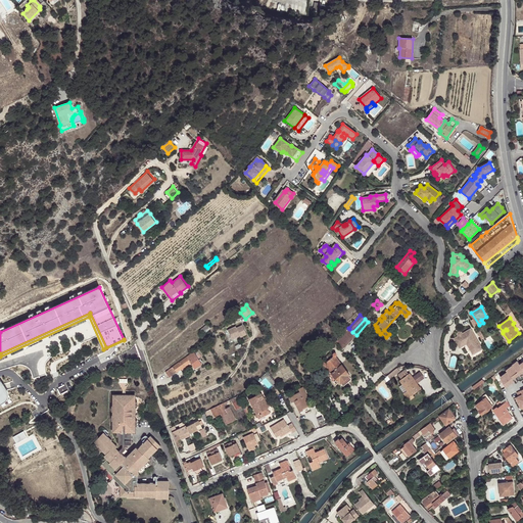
[(227,331),(231,340),(239,336),(240,338),(246,335),(242,326),(236,329),(235,327),(227,331)]
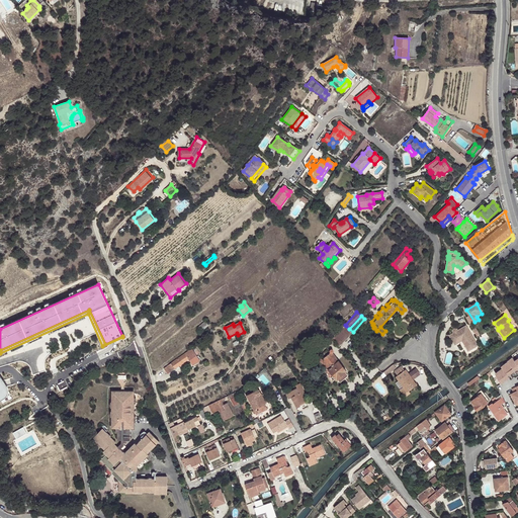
[(349,329),(346,326),(345,326),(341,323),(339,325),(343,329),(333,340),(341,347),(353,333),(353,332),(349,329)]
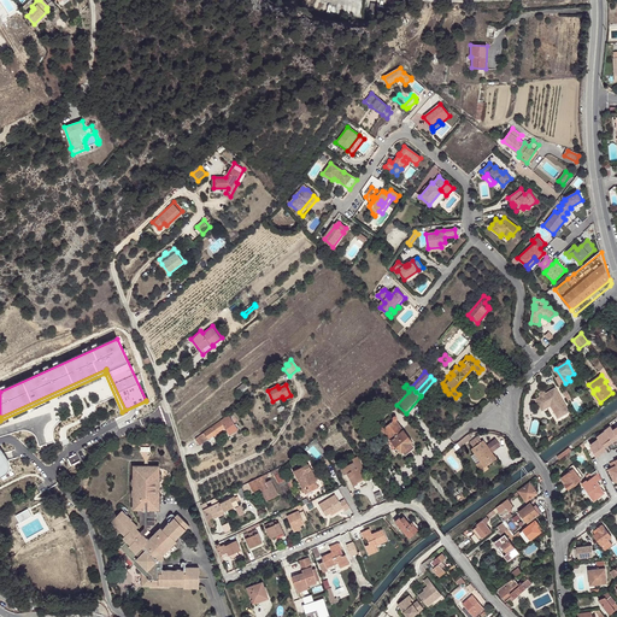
[(548,403),(551,406),(558,418),(570,412),(556,387),(546,393),(545,392),(542,391),(540,392),(540,395),(540,397),(535,400),(540,407),(548,403)]
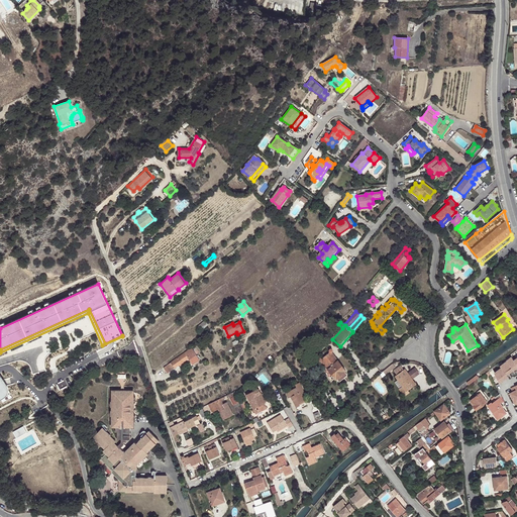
[(165,368),(168,374),(180,366),(184,363),(189,358),(193,365),(200,359),(192,348),(165,368)]
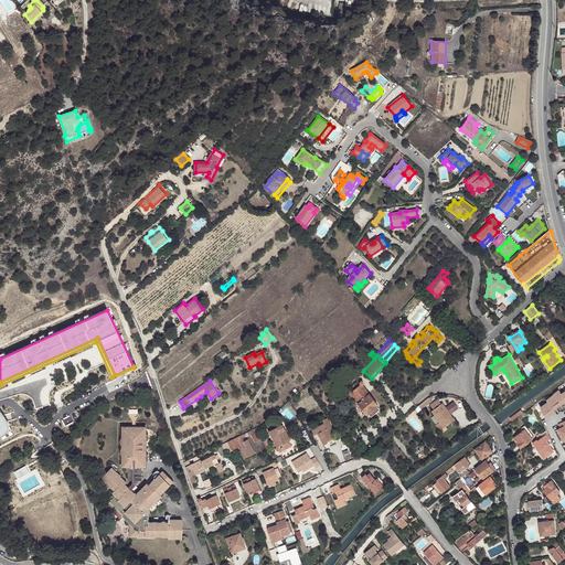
[(372,417),(373,417),(380,413),(381,411),(379,407),(380,406),(364,386),(365,386),(365,384),(365,383),(363,383),(362,383),(361,384),(362,386),(353,393),(352,392),(350,393),(349,394),(349,395),(348,396),(364,417),(368,415),(369,415),(370,415),(372,417)]
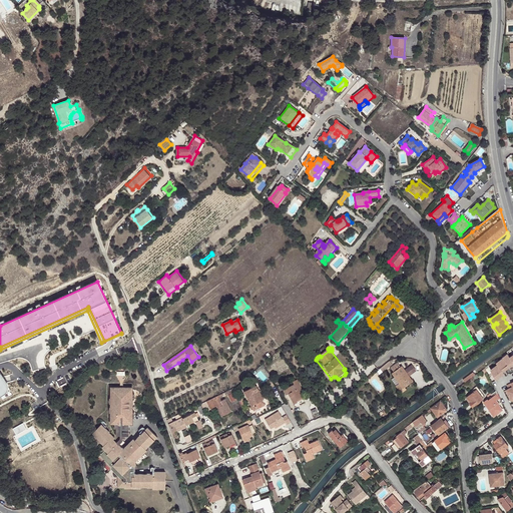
[(510,357),(509,354),(497,362),(498,364),(501,370),(506,367),(507,369),(512,364),(512,362),(510,357)]
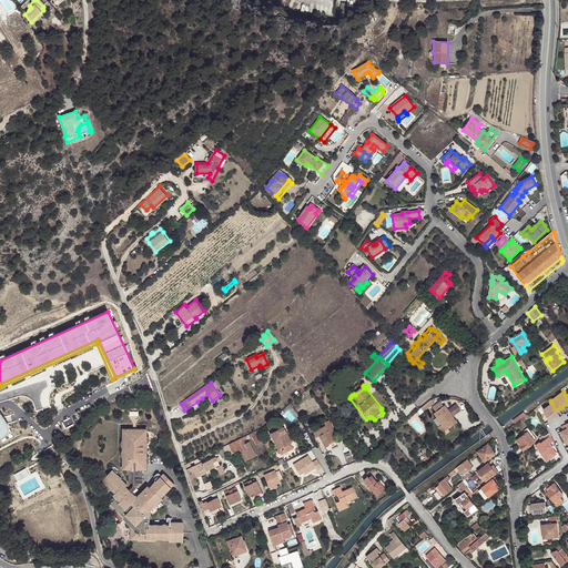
[(435,403),(433,399),(430,401),(422,407),(422,408),(424,411),(435,403)]
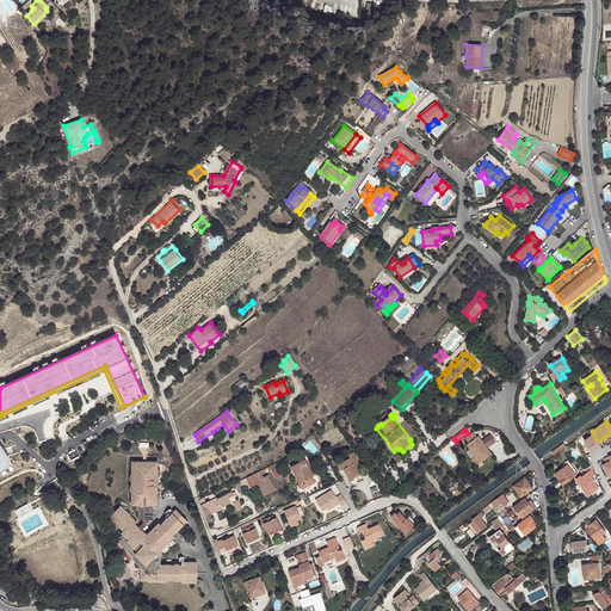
[(474,432),(467,438),(470,443),(468,444),(476,457),(481,462),(482,461),(493,454),(488,446),(483,440),(480,436),(477,437),(474,432)]
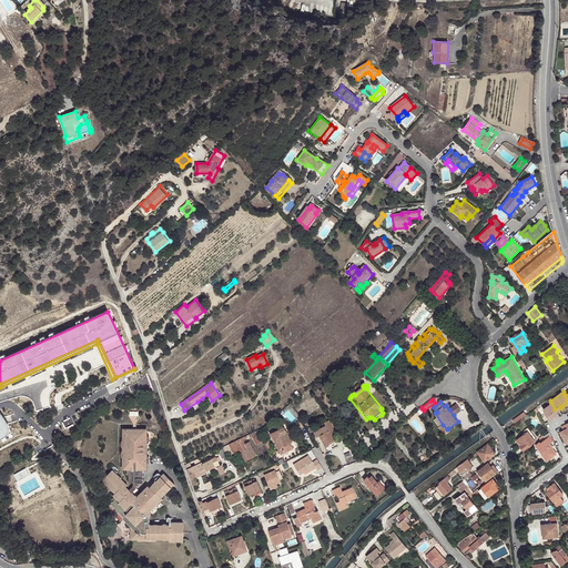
[(557,414),(556,412),(555,409),(551,403),(545,408),(550,419),(557,414)]
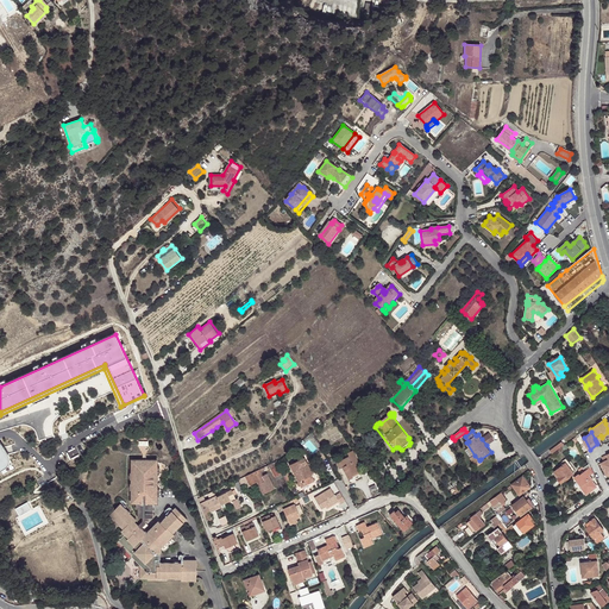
[(490,433),(482,439),(487,445),(495,439),(490,433)]
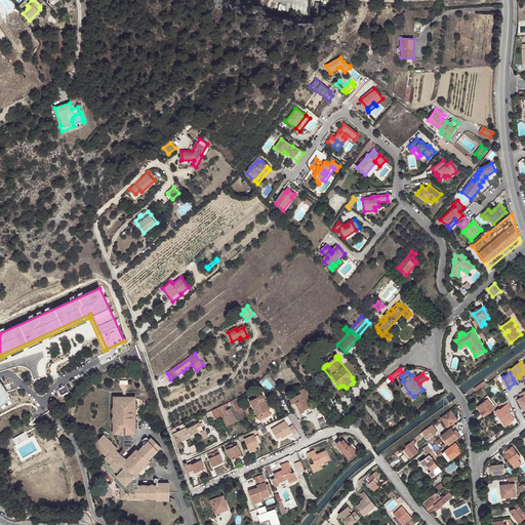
[(0,406),(10,400),(0,380),(0,406)]
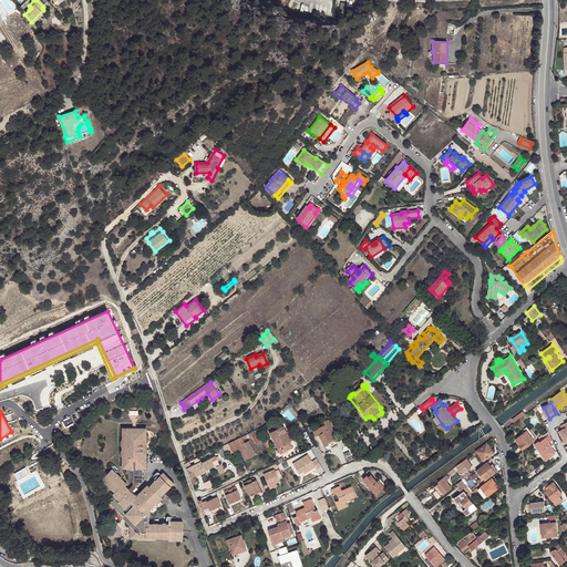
[(514,422),(525,414),(523,411),(512,419),(514,422)]
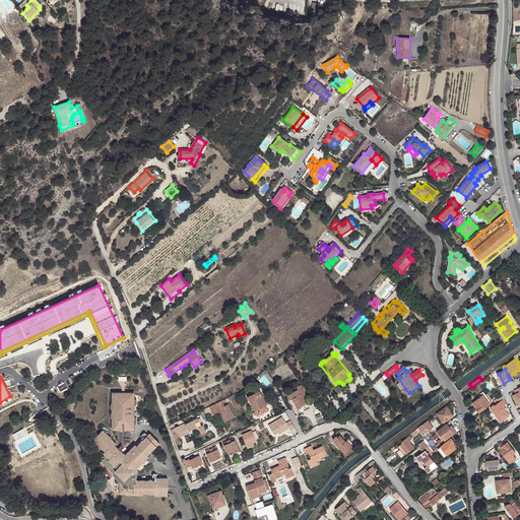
[(301,394),(302,396),(306,394),(301,385),(297,387),(298,389),(286,395),(288,400),(290,399),(301,394)]
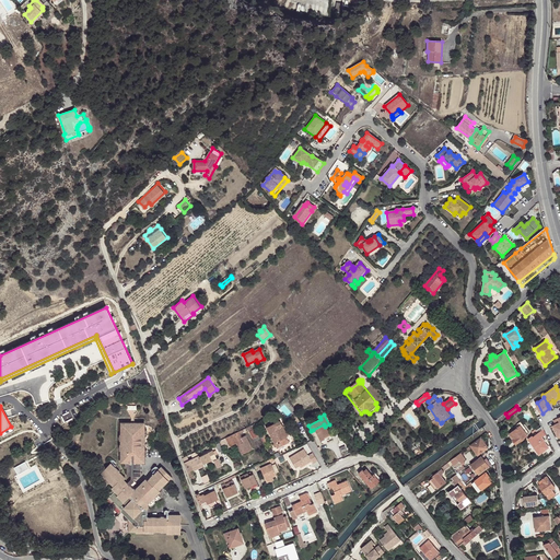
[(441,423),(436,419),(433,421),(439,429),(444,424),(442,422),(441,423)]
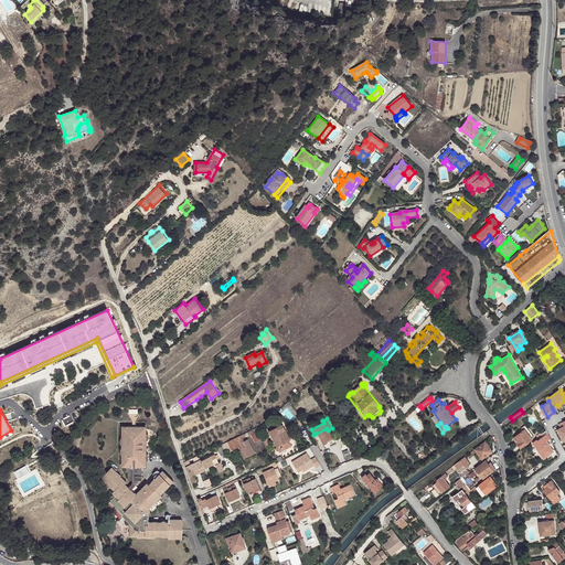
[(131,481),(127,486),(130,488),(135,483),(135,481),(139,480),(138,477),(141,477),(141,465),(141,462),(144,462),(144,459),(145,458),(147,457),(146,450),(144,451),(144,437),(146,437),(146,434),(145,430),(142,430),(141,429),(141,424),(118,425),(119,437),(117,437),(117,440),(117,444),(119,444),(120,447),(118,447),(118,450),(118,454),(120,454),(121,466),(125,466),(125,471),(127,471),(127,479),(131,478),(131,481)]
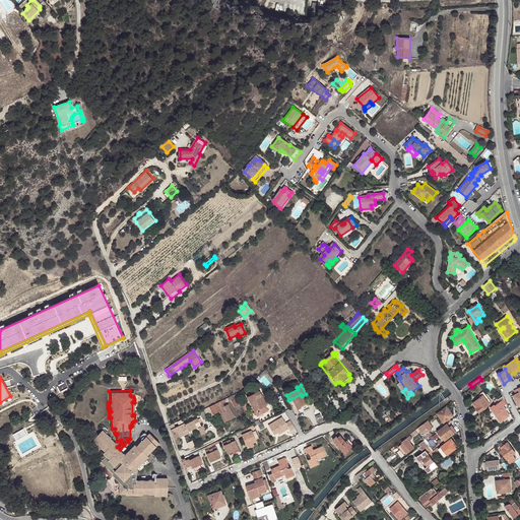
[(248,396),(257,415),(269,409),(267,403),(268,403),(262,390),(248,396)]
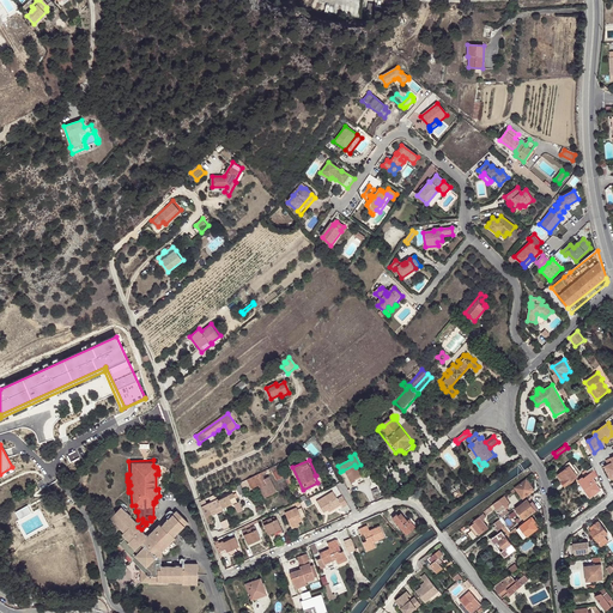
[(359,477),(356,467),(354,465),(343,471),(350,484),(353,481),(353,480),(359,477)]
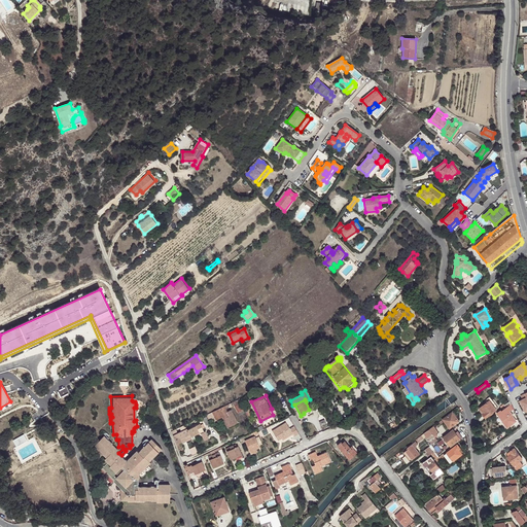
[(233,402),(239,413),(243,411),(238,400),(233,402)]
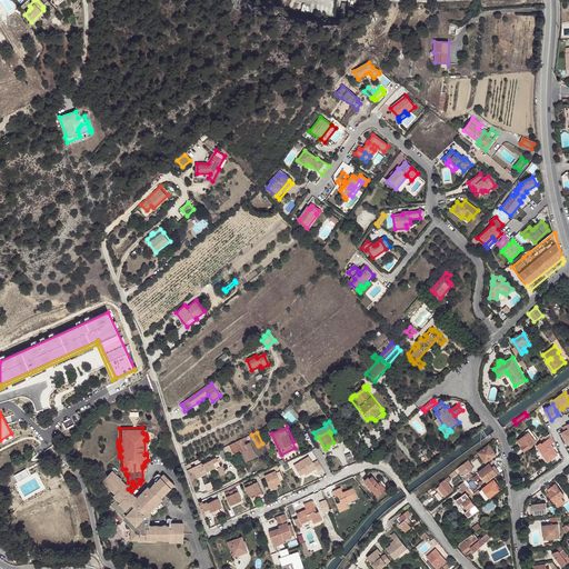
[(523,446),(521,447),(525,451),(536,442),(528,432),(519,439),(523,446)]
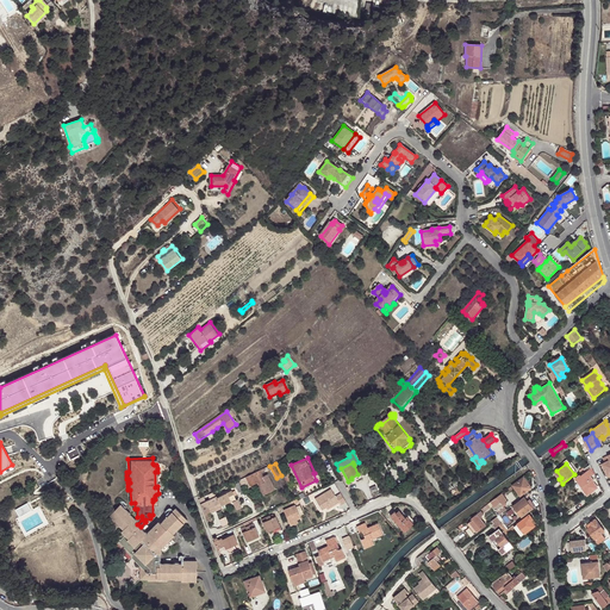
[(591,475),(595,473),(590,464),(584,468),(586,471),(582,474),(580,474),(576,478),(582,486),(582,487),(587,495),(598,487),(597,486),(591,475)]
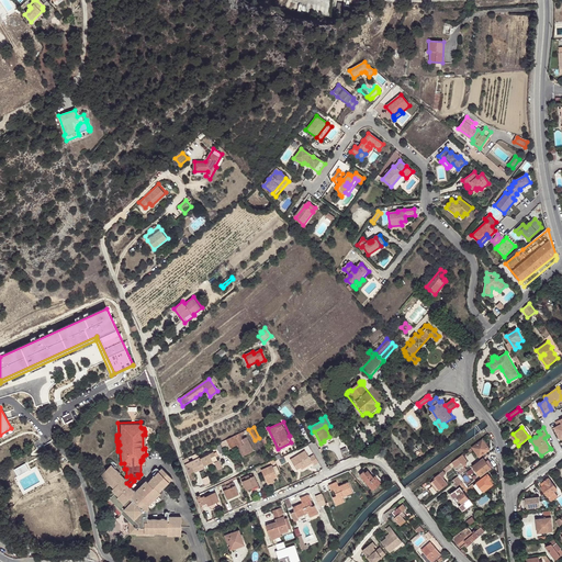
[(227,439),(221,442),(223,445),(228,442),(232,448),(238,445),(239,447),(245,445),(243,440),(240,436),(239,434),(227,439)]
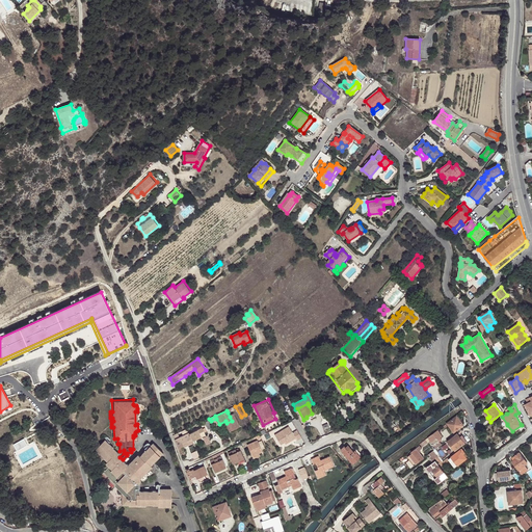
[(232,421),(227,423),(231,432),(240,428),(234,415),(230,417),(232,421)]
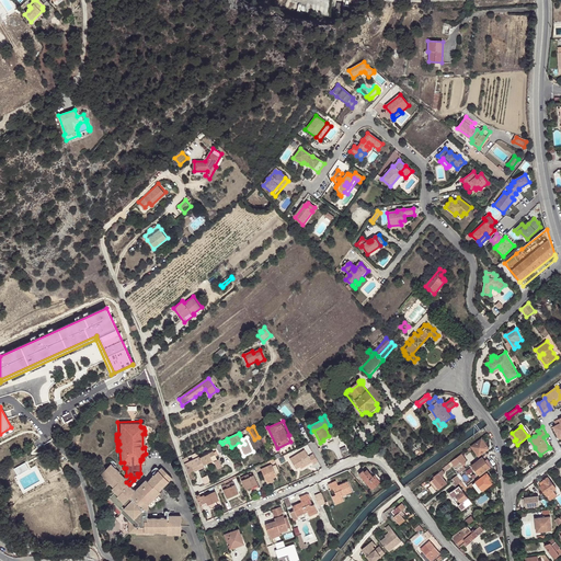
[(489,448),(482,438),(472,446),(479,456),(489,448)]
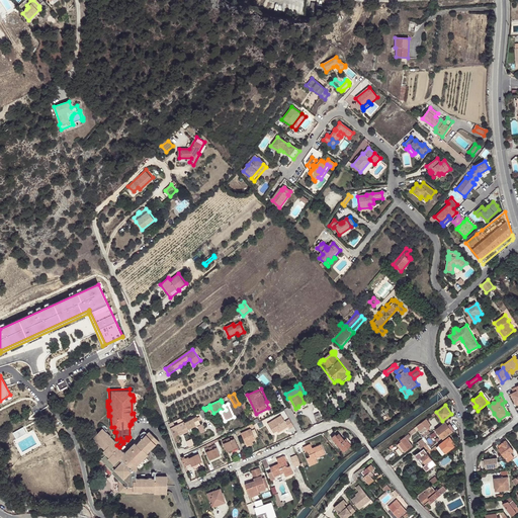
[(280,415),(267,424),(273,433),(276,431),(286,425),(287,426),(288,429),(293,426),(288,419),(284,422),(280,415)]
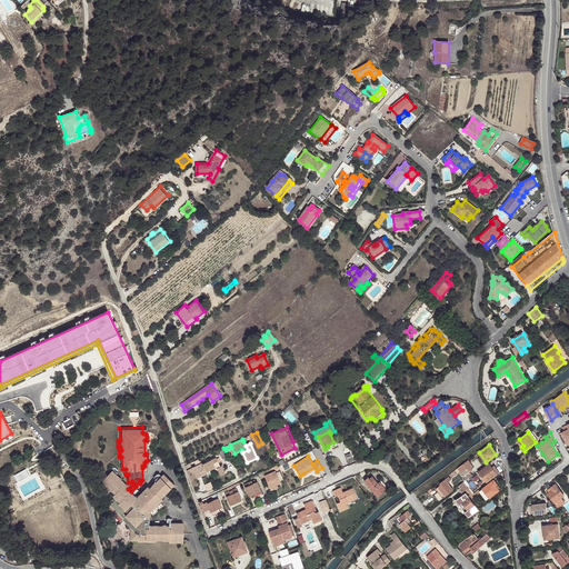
[(221,466),(219,462),(218,458),(217,457),(203,463),(206,469),(207,472),(218,468),(221,476),(226,473),(222,466),(221,466)]
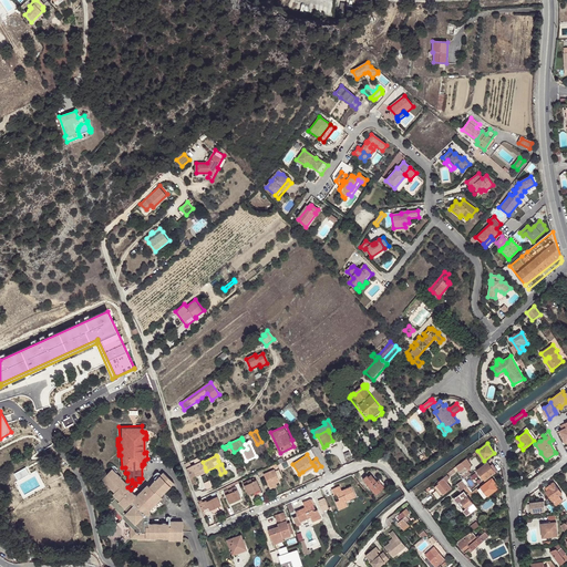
[(473,466),(467,459),(463,462),(454,467),(456,471),(457,473),(460,471),(463,475),(470,471),(472,470),(471,467),(473,466)]
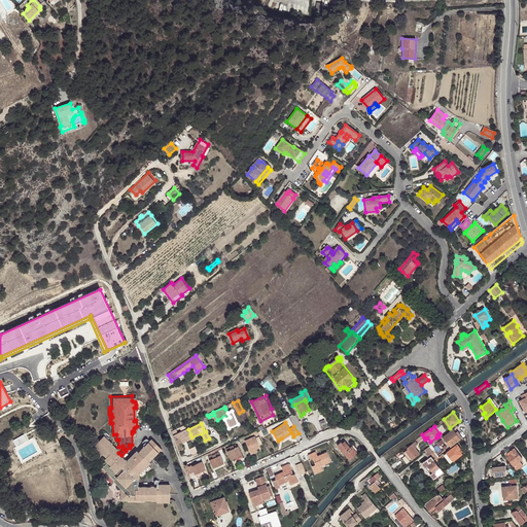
[(190,434),(188,429),(187,428),(182,430),(174,434),(177,444),(179,444),(183,442),(182,438),(190,434)]
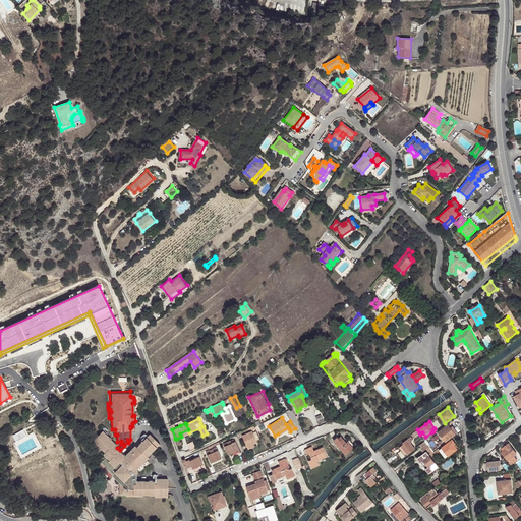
[(449,424),(439,431),(445,441),(456,432),(451,426),(449,424)]
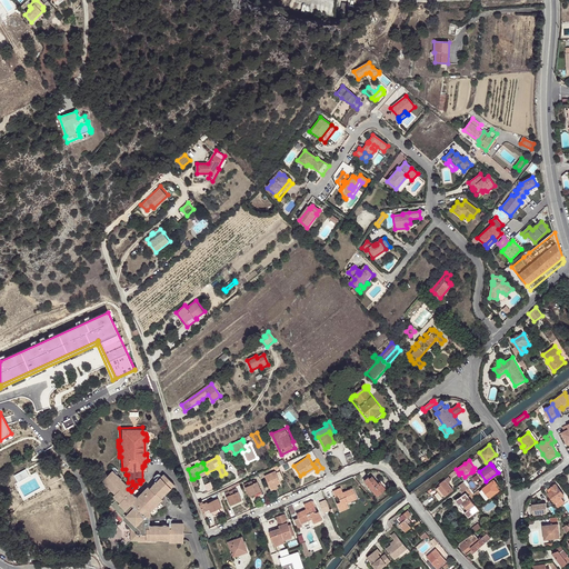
[(272,466),(259,472),(261,476),(275,469),(272,466)]
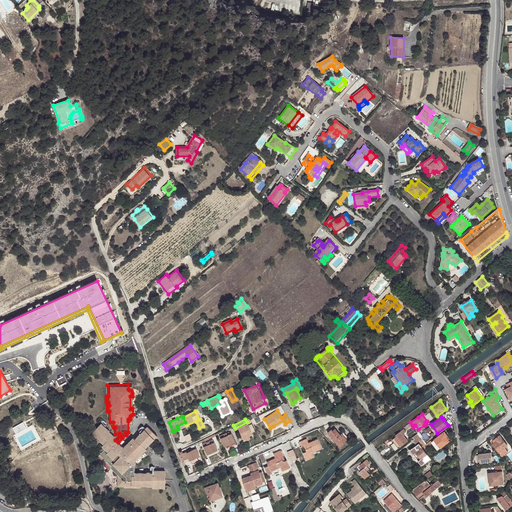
[(23,423),(13,429),(16,435),(27,429),(23,423)]
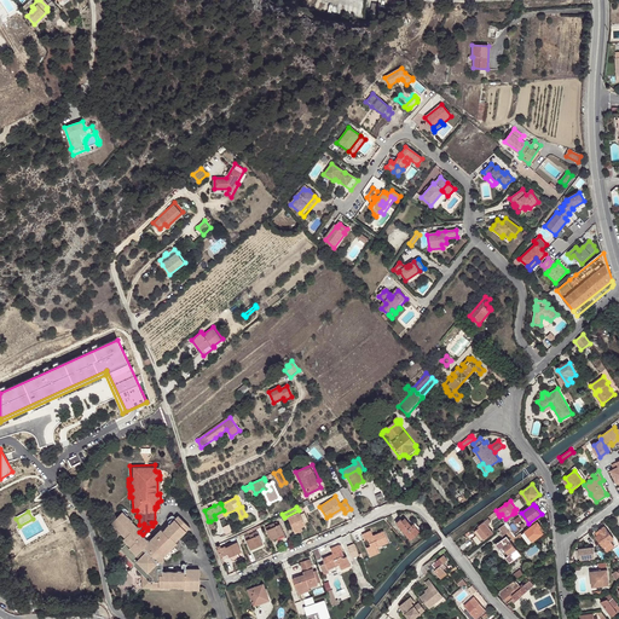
[(134,562),(143,570),(143,571),(145,573),(146,589),(171,586),(171,585),(186,584),(186,586),(191,585),(191,586),(201,586),(201,565),(187,565),(187,568),(163,570),(163,560),(165,559),(165,556),(165,554),(178,539),(175,538),(189,522),(177,513),(162,528),(161,526),(148,541),(145,537),(143,534),(139,532),(136,528),(138,527),(120,512),(110,524),(114,527),(121,534),(121,533),(125,537),(122,539),(126,543),(122,548),(136,561),(134,562)]
